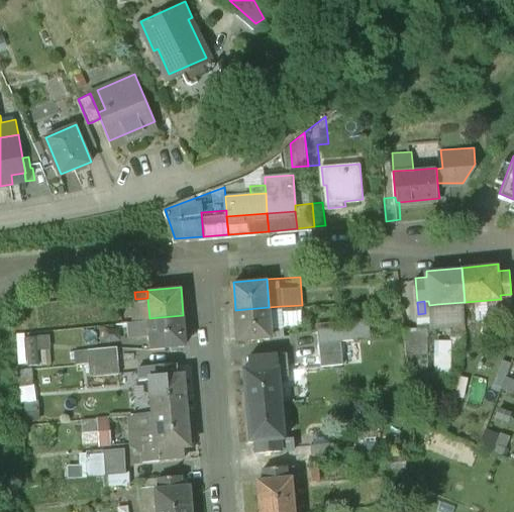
[(429,305),(428,301),(424,301),(425,313),(433,312),(438,312),(437,304),(429,305)]
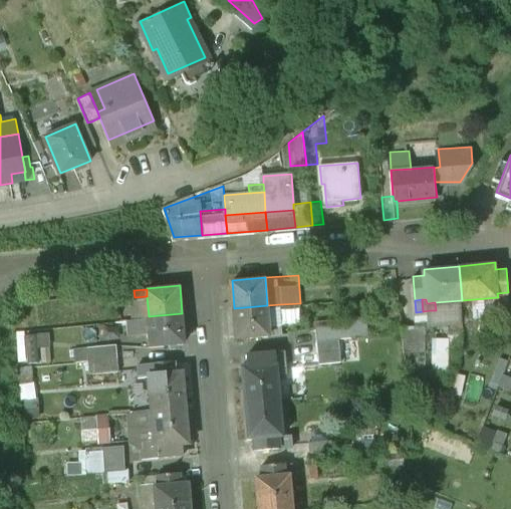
[(462,300),(435,302),(436,310),(431,310),(432,322),(451,320),(464,319),(462,300)]
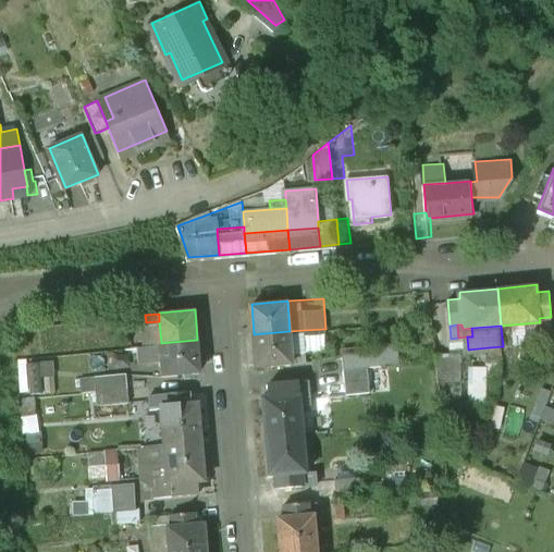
[(292,353),(306,352),(304,330),(290,331),(292,353)]
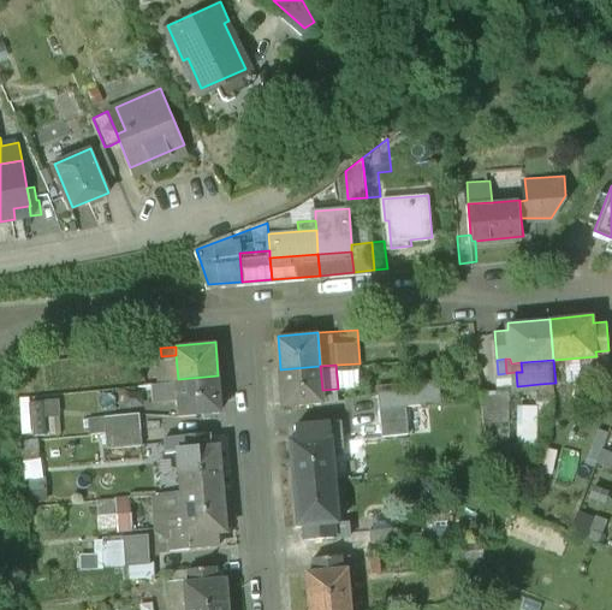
[(320,366),(280,369),(283,403),(324,400),(324,398),(322,390),(320,366)]
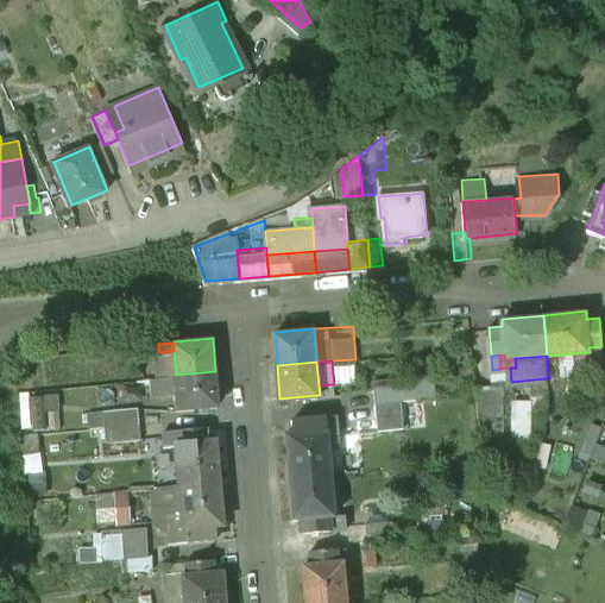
[(215,371),(176,375),(177,389),(180,407),(219,403),(215,371)]
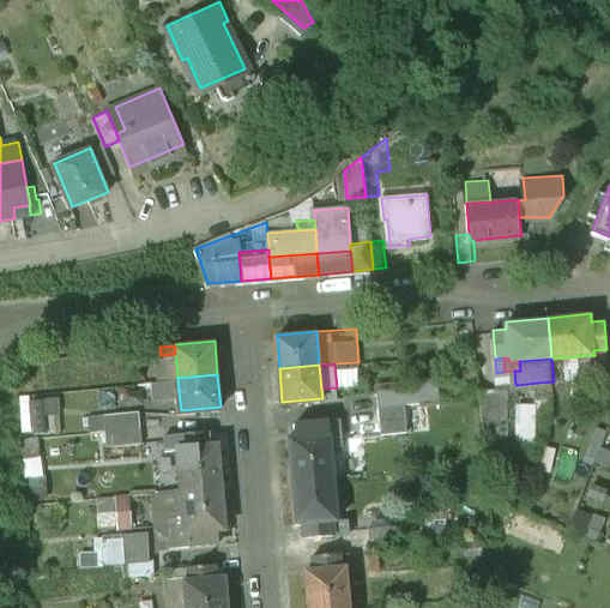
[(177,378),(153,379),(155,395),(179,392),(177,378)]
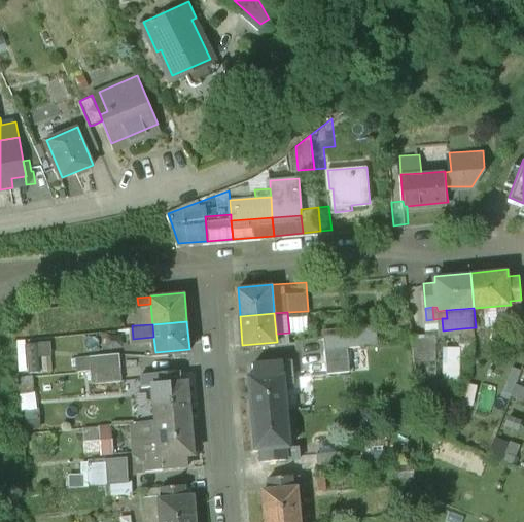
[(363,326),(324,331),(326,347),(349,345),(364,343),(363,326)]
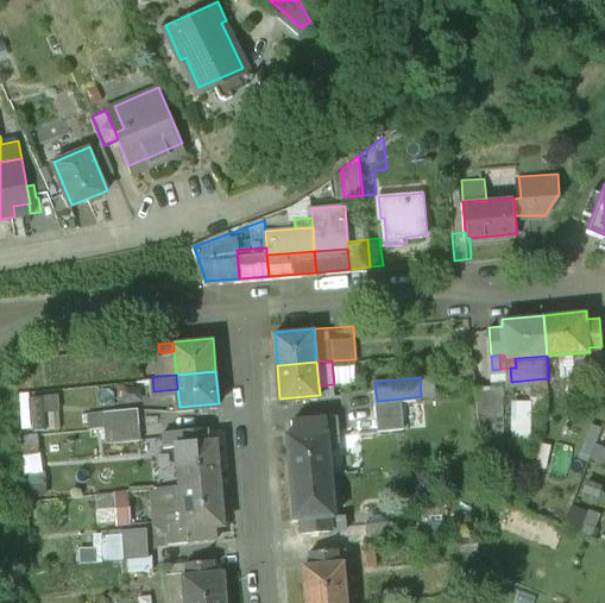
[(562,377),(549,378),(549,389),(563,388),(562,377)]
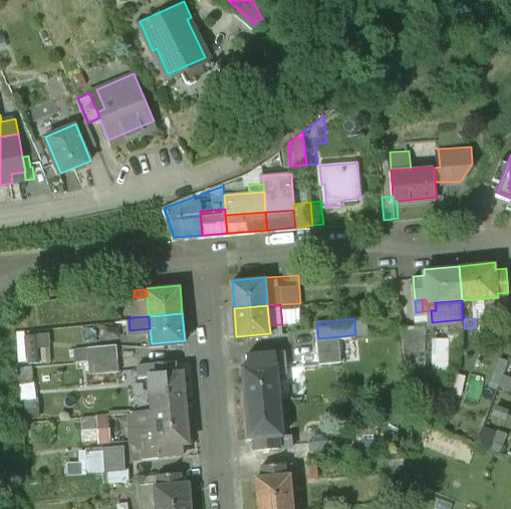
[(464,319),(451,320),(452,329),(464,328),(464,319)]
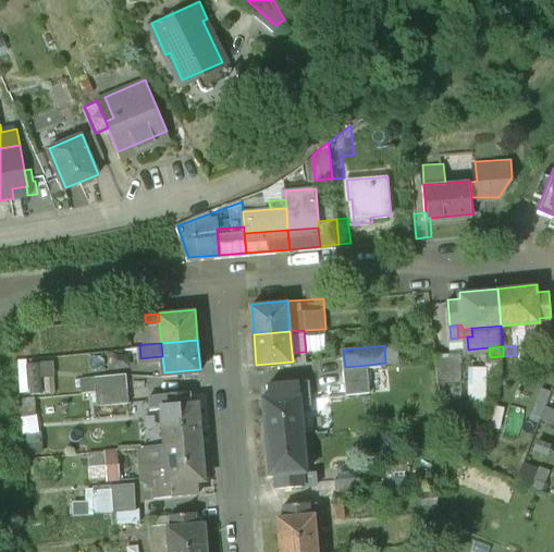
[(463,351),(436,352),(440,380),(463,379),(463,351)]
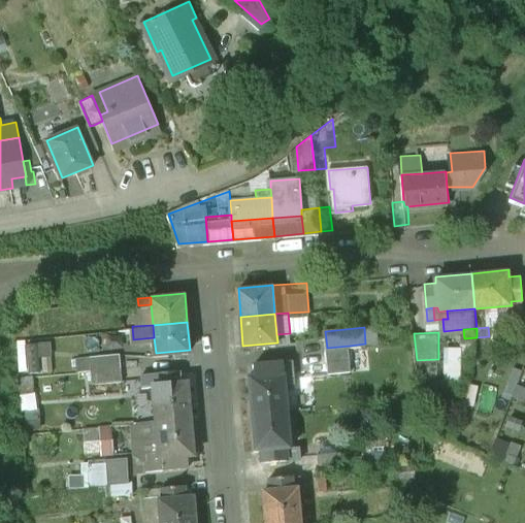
[(290,333),(276,334),(277,341),(290,340),(290,333)]
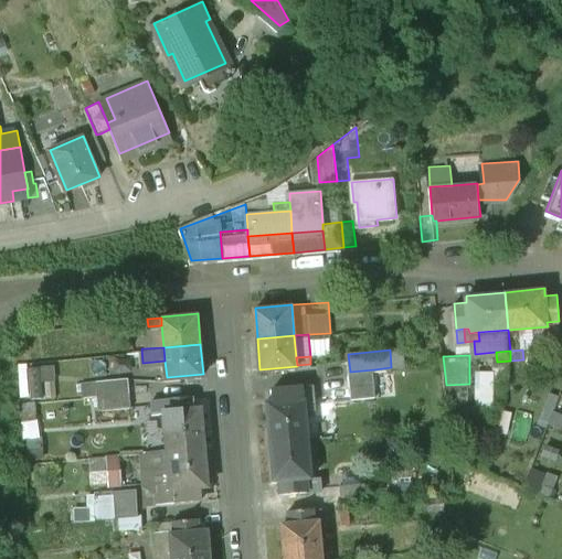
[(38,358),(38,390),(57,390),(57,358),(38,358)]
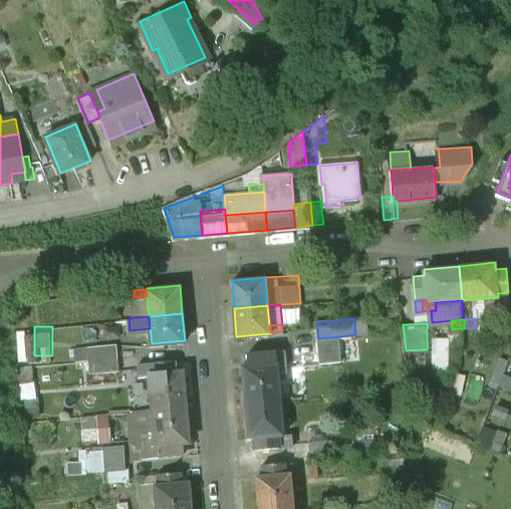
[(435,332),(435,364),(452,364),(452,332),(435,332)]
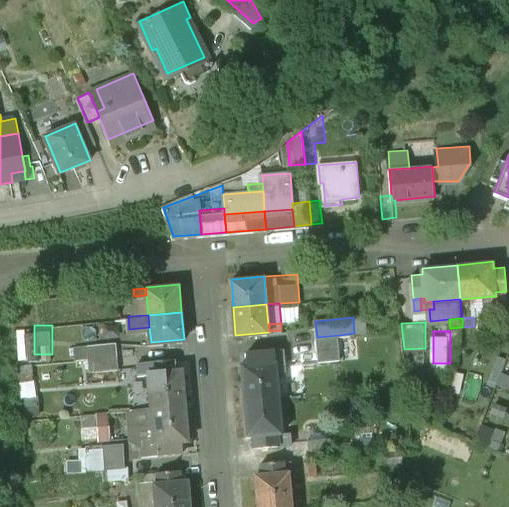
[(339,335),(317,337),(319,360),(341,358),(339,335)]
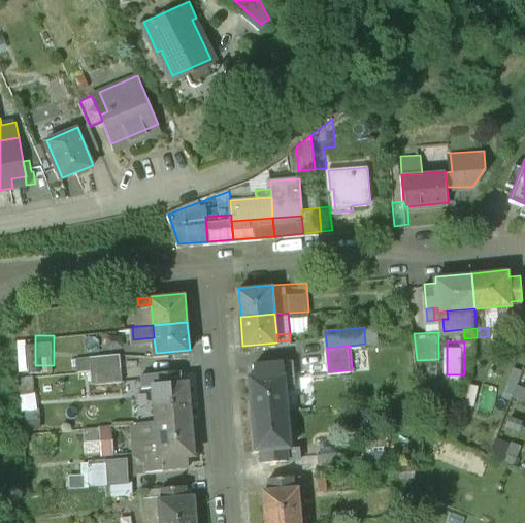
[(121,350),(78,354),(79,369),(93,368),(123,365),(121,350)]
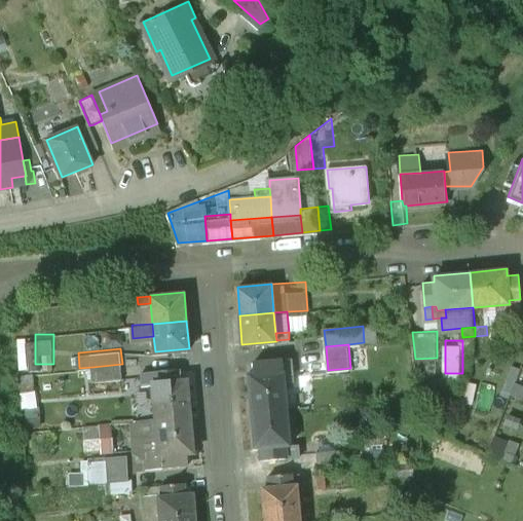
[(292,358),(277,359),(277,360),(279,360),(281,371),(284,370),(285,379),(294,379),(292,358)]
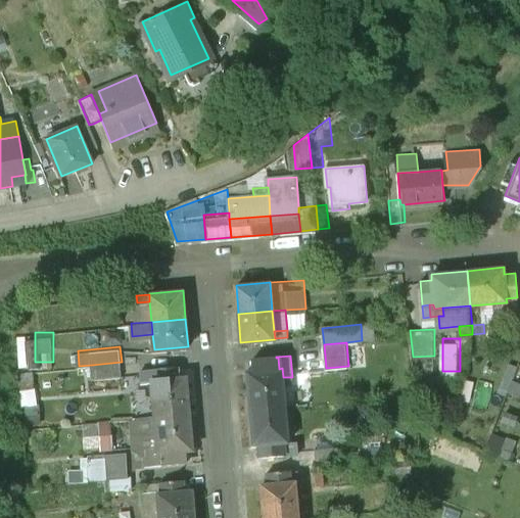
[(276,358),(253,360),(253,370),(248,371),(251,408),(285,405),(283,377),(282,368),(279,369),(278,358),(276,358)]
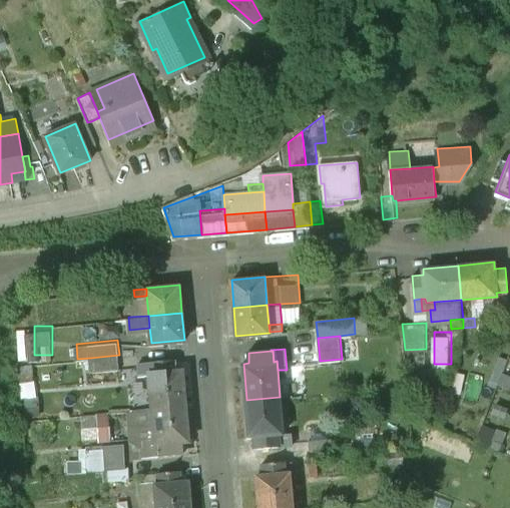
[(119,355),(90,358),(91,369),(120,367),(119,355)]
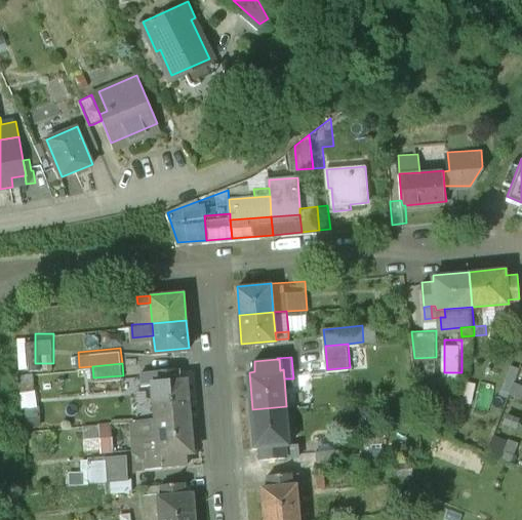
[(179,366),(156,369),(157,376),(157,381),(153,381),(156,416),(190,413),(187,377),(181,378),(179,366)]
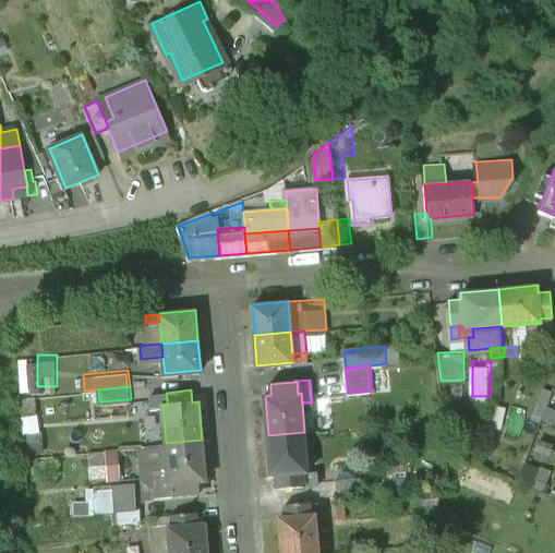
[(166,393),(152,394),(153,401),(167,400),(166,393)]
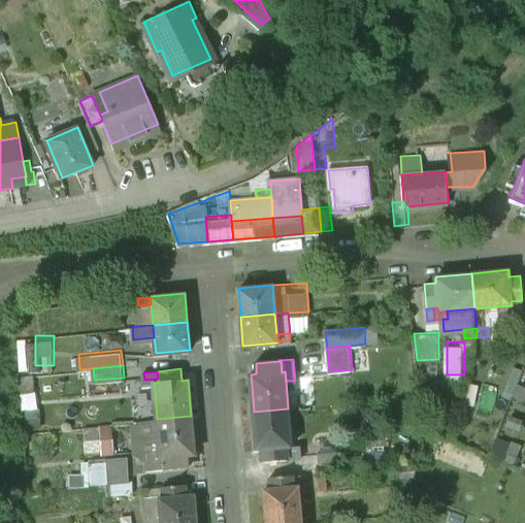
[(288,409),(254,412),(256,448),(262,447),(263,457),(288,455),(287,445),(290,445),(288,409)]
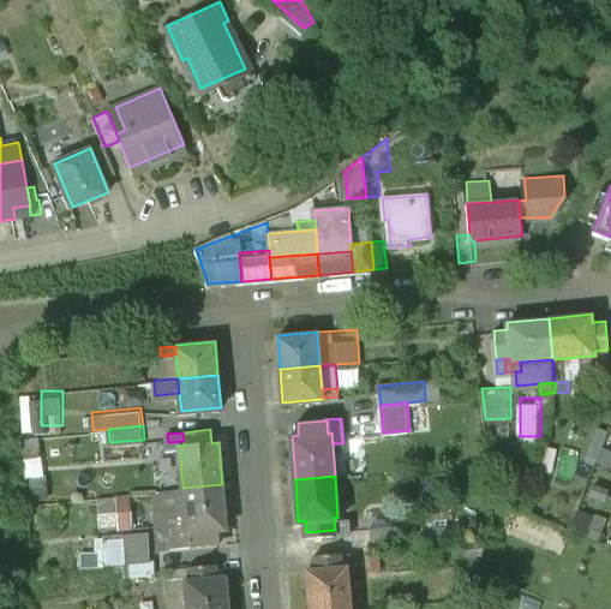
[(222,484),(183,488),(186,531),(191,531),(192,544),(221,542),(220,529),(227,527),(222,484)]
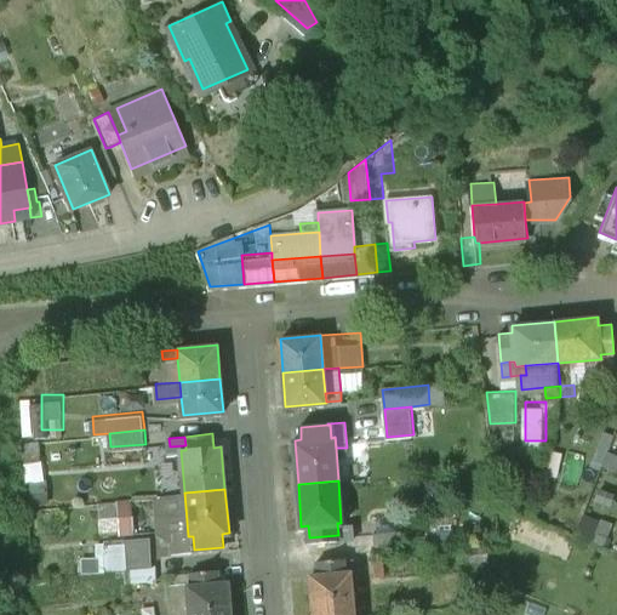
[(184,493),(163,495),(163,496),(156,496),(160,528),(172,528),(175,551),(194,550),(193,536),(188,536),(184,493)]
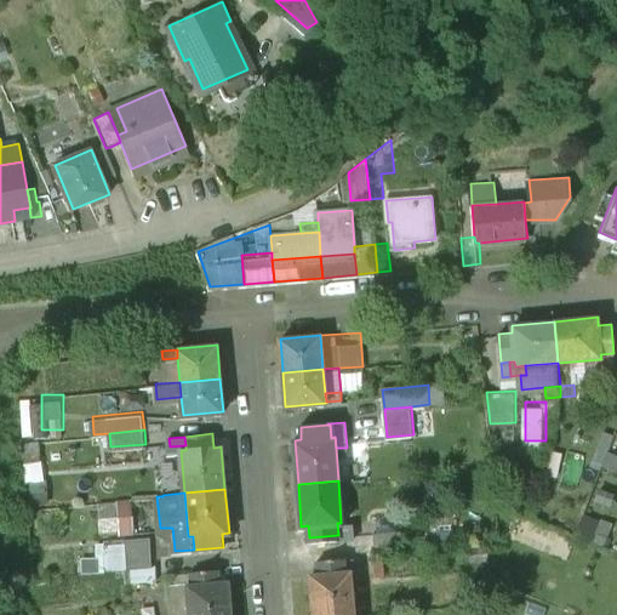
[(132,530),(130,495),(116,496),(120,531),(132,530)]
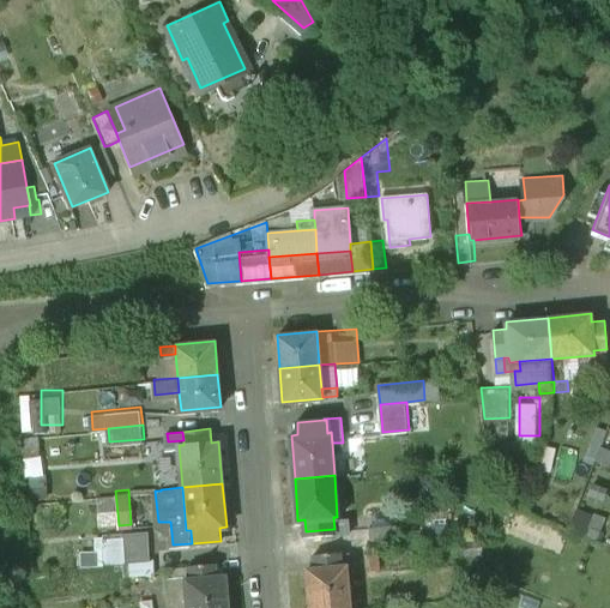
[(119,525),(115,491),(97,492),(100,527),(119,525)]
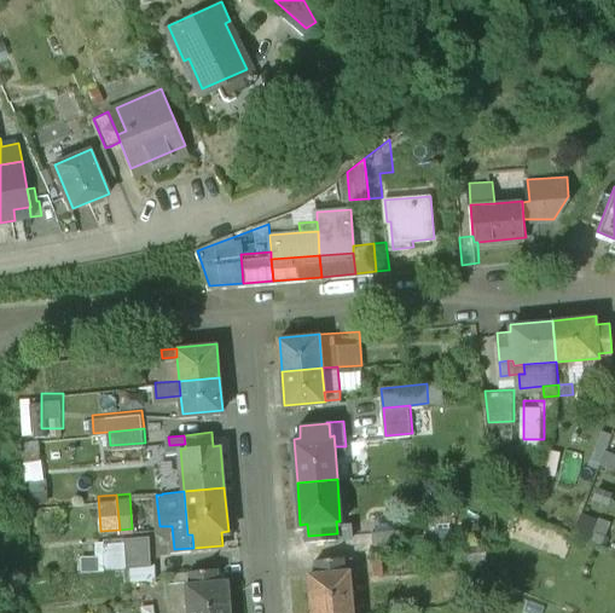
[(367,531),(367,544),(398,543),(398,516),(371,516),(371,531),(367,531)]
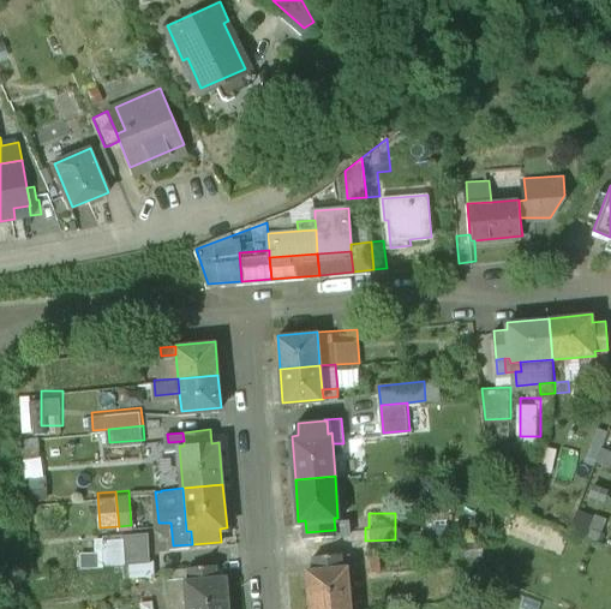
[(131,547),(154,544),(153,533),(106,537),(108,561),(132,560),(131,547)]
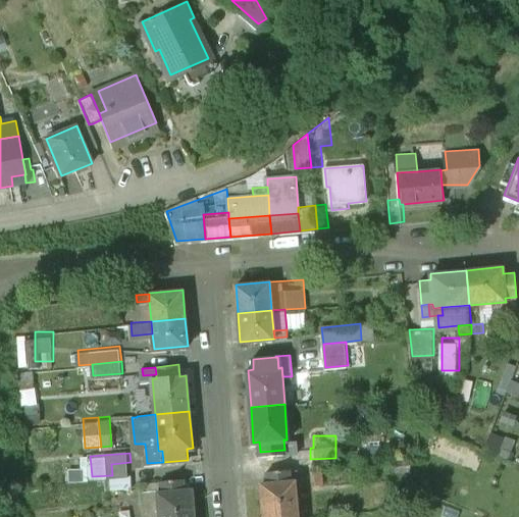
[(121,474),(132,473),(131,462),(111,464),(112,475),(121,474)]
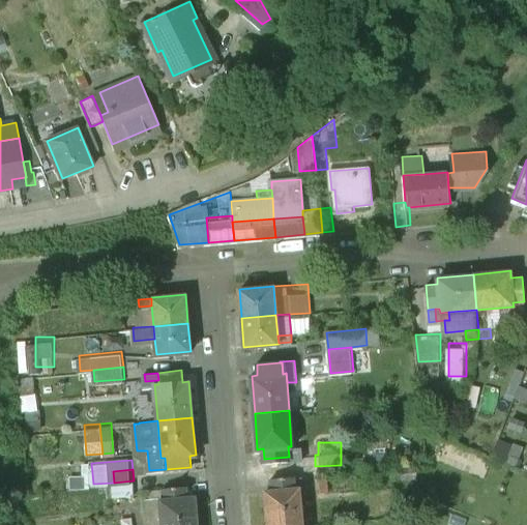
[(295,475),(269,477),(270,490),(264,490),(267,524),(292,524),(302,524),(299,488),(296,488),(295,475)]
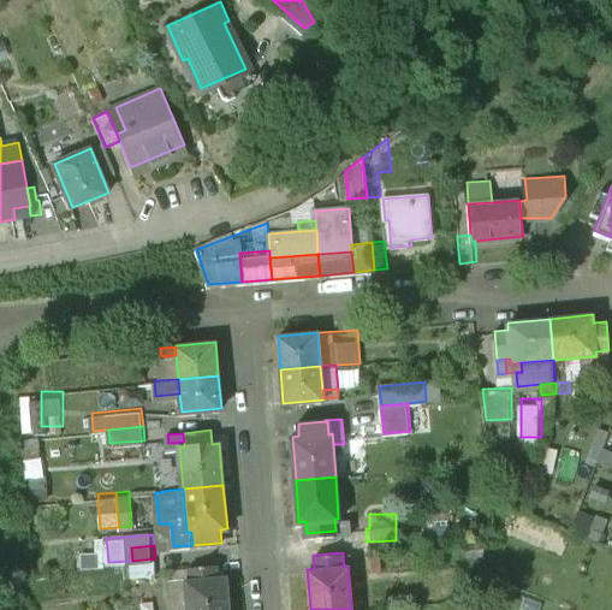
[(155,558),(143,560),(144,573),(156,572),(155,558)]
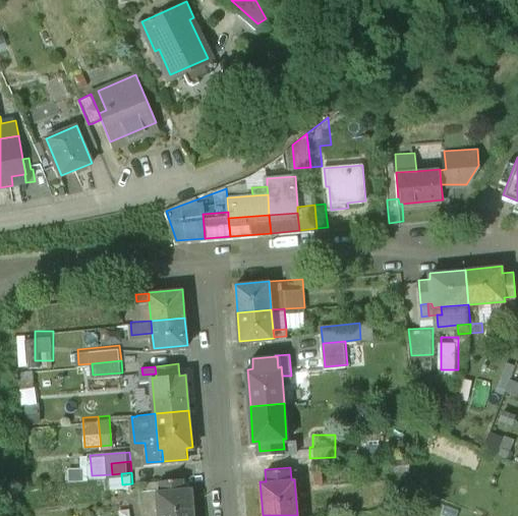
[(185,477),(160,479),(161,486),(161,491),(157,491),(159,515),(192,515),(190,488),(186,488),(185,477)]
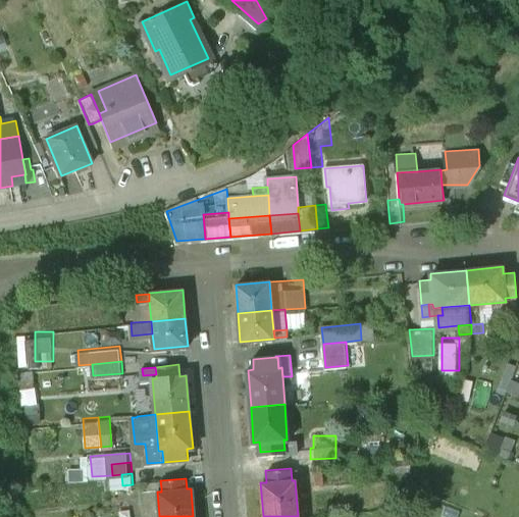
[(160,480),(147,481),(148,488),(161,487),(160,480)]
